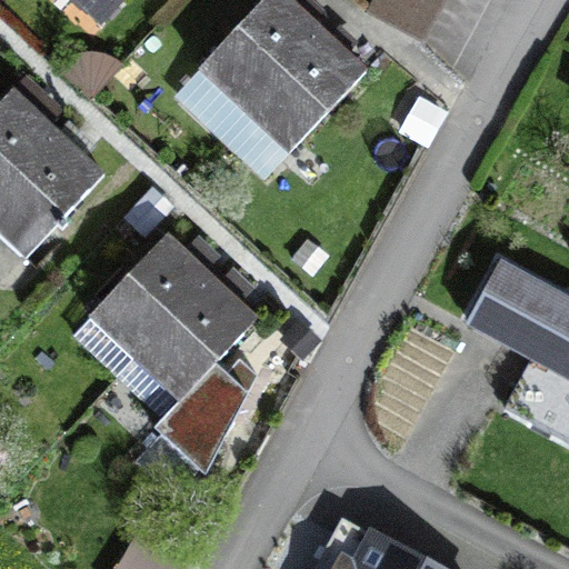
[(121,0),(65,0),(103,37),(131,9),(121,0)]
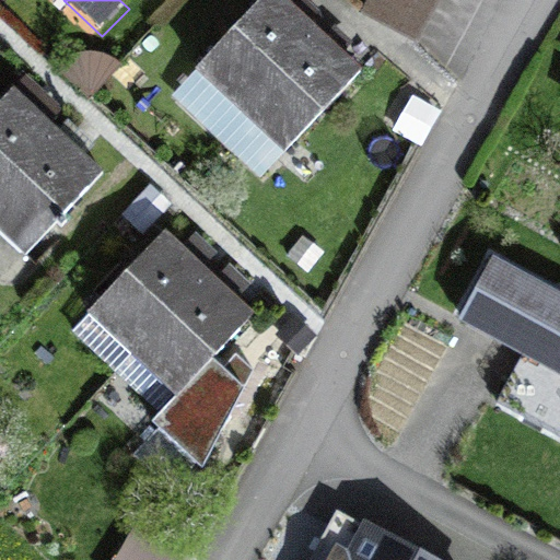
[(241,112),(315,27),(284,0),(253,0),(191,69),(241,112)]
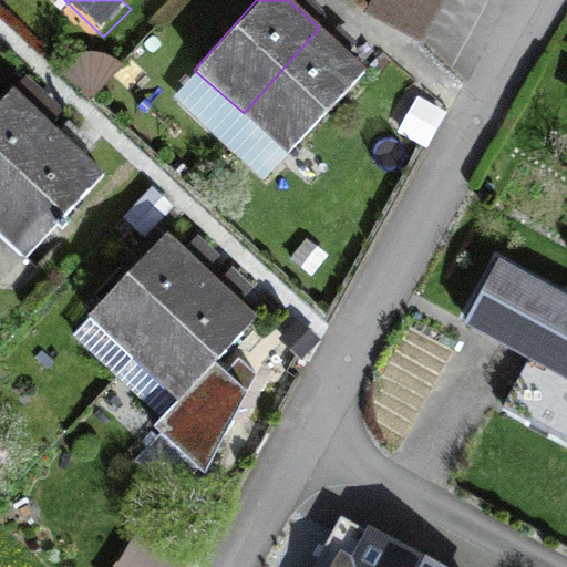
[(435,13),(411,0),(375,0),(369,13),(420,41),(435,13)]
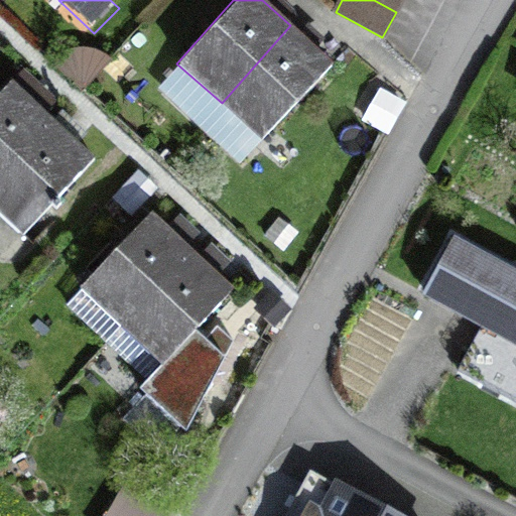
[(374,0),(396,12),(401,0),(374,0)]
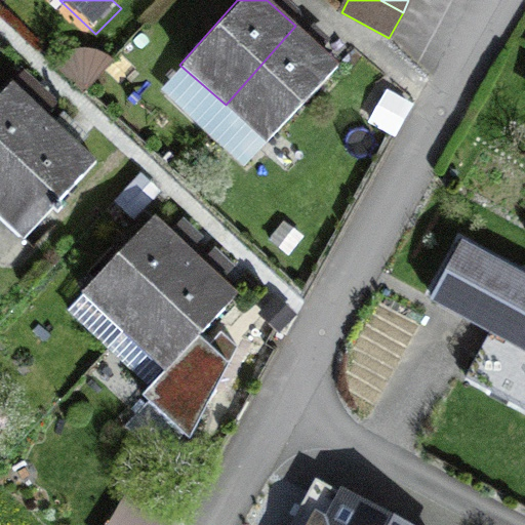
[(295,26),(226,105),(269,143),(338,64),(295,26)]
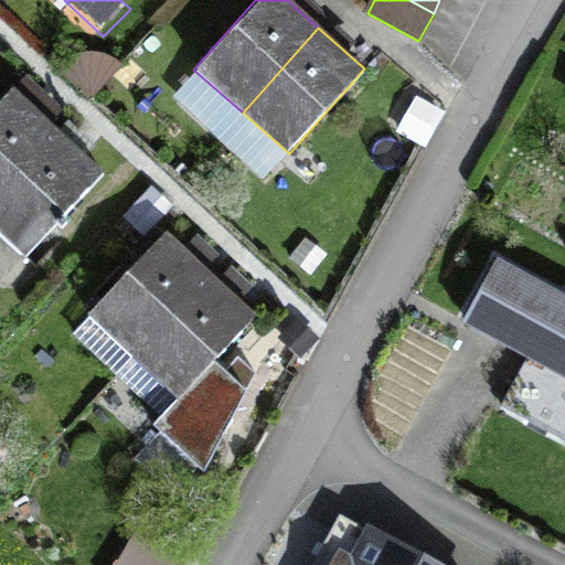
[(0,188),(52,134),(11,96),(0,107),(0,188)]
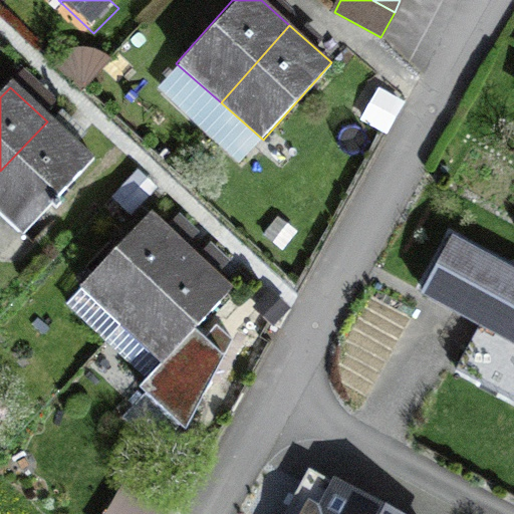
[(47,121),(0,171),(0,217),(26,242),(96,168),(47,121)]
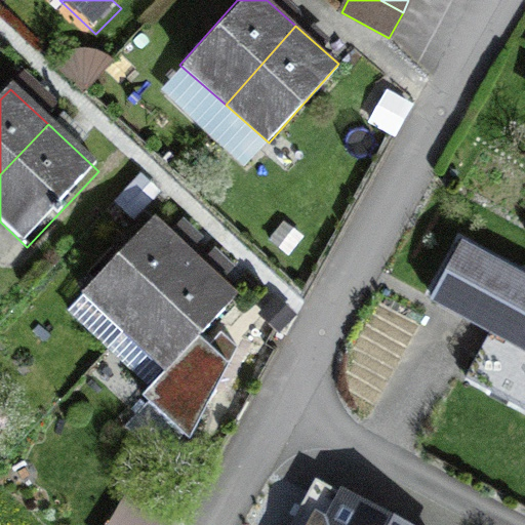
[(139,179),(116,201),(131,217),(155,195),(139,179)]
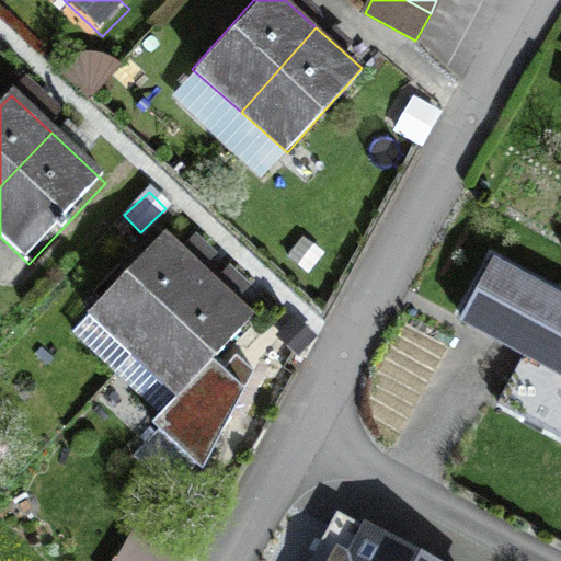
[(114,373),(203,274),(157,233),(69,332),(114,373)]
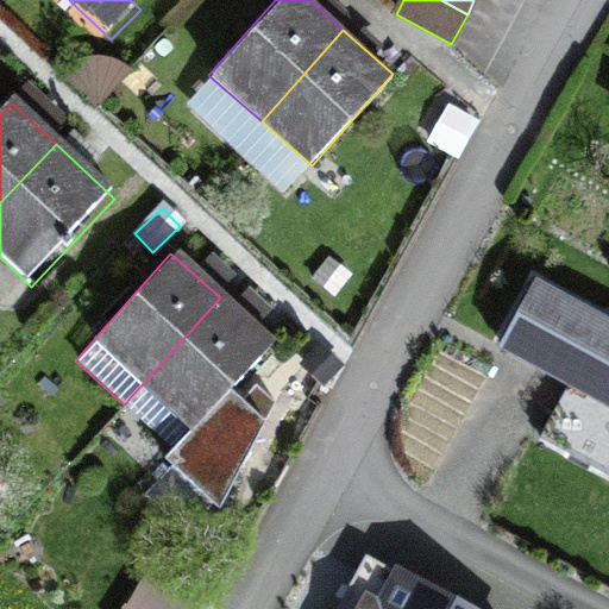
[(608,330),(538,292),(498,362),(608,422),(608,330)]
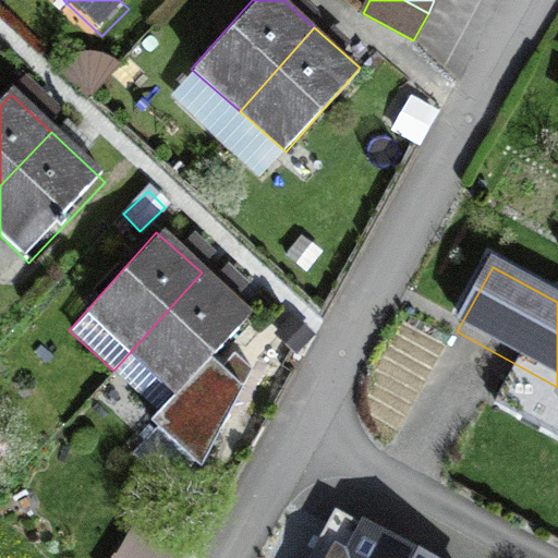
[(202,273),(113,371),(157,408),(147,416),(203,465),(246,366),(233,351),(219,364),(204,356),(247,308),(202,273)]
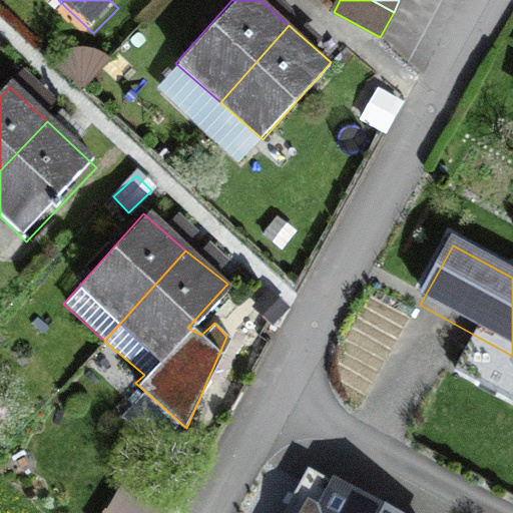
[(381,512),(332,487),(318,512),(381,512)]
